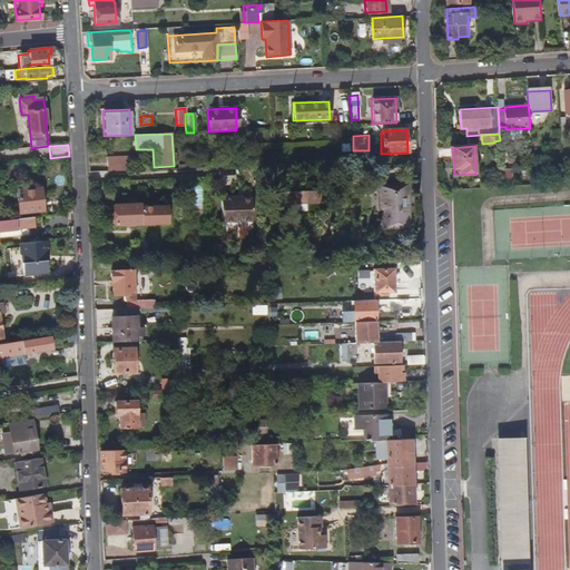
[(107,158),(108,172),(121,172),(120,157),(107,158)]
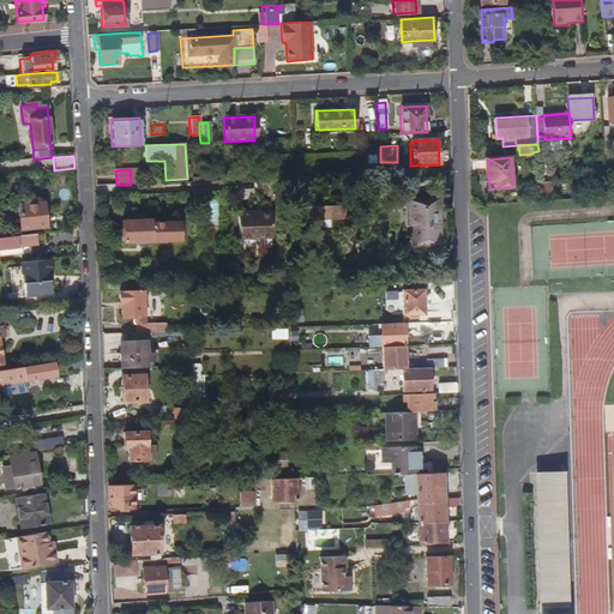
[(552,200),(551,182),(540,184),(541,202),(552,200)]
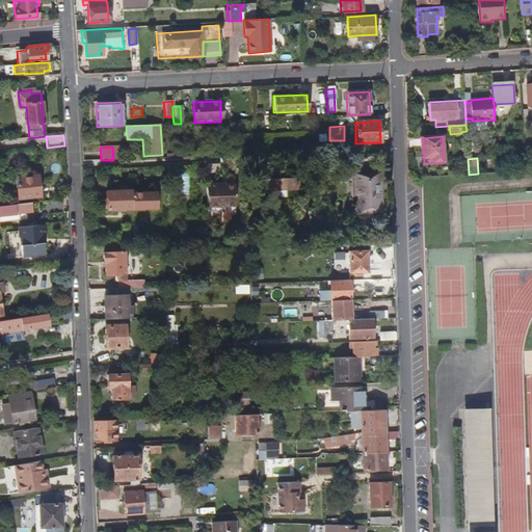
[(302,188),(302,179),(274,180),(274,174),(259,174),(260,190),(302,188)]
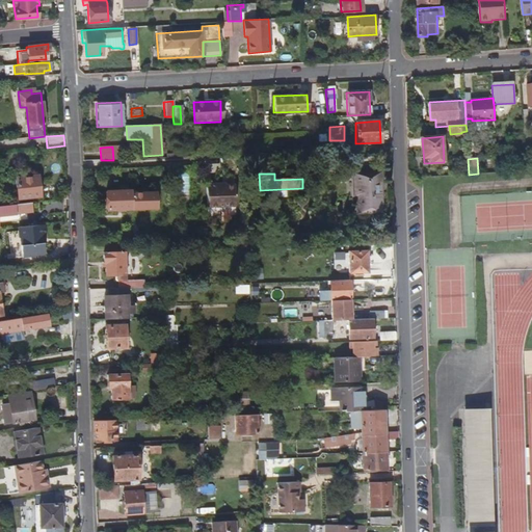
[(381,211),(379,175),(353,176),(354,194),(356,193),(357,213),(381,211)]
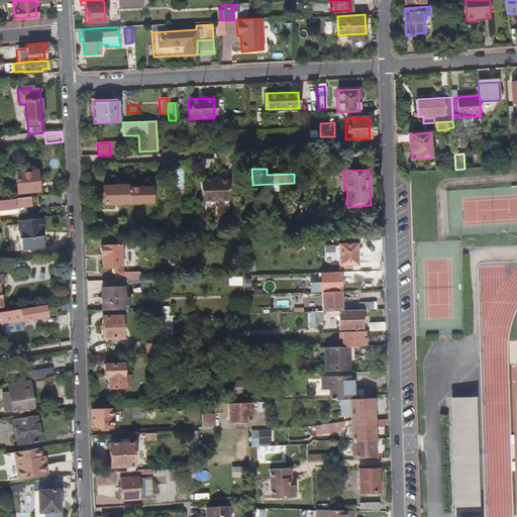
[(39,192),(37,172),(15,175),(18,195),(39,192)]
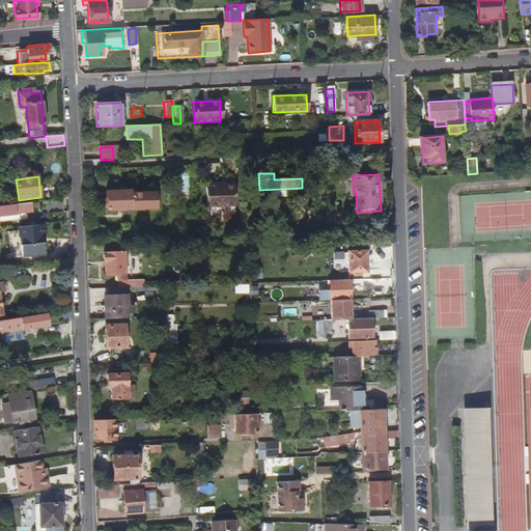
[(234,206),(233,186),(225,186),(218,186),(218,184),(206,184),(207,206),(234,206)]
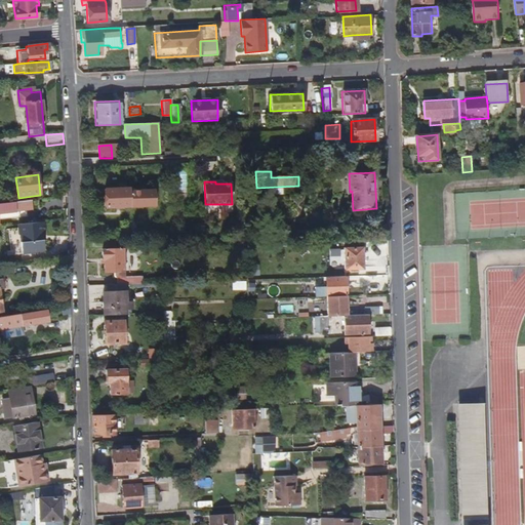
[(153,204),(153,191),(128,191),(128,189),(104,190),(104,205),(153,204)]
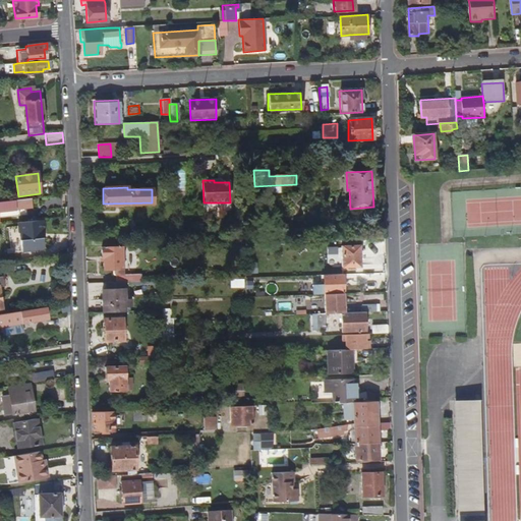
[(20,210),(32,209),(31,199),(0,203),(0,218),(20,216),(20,210)]
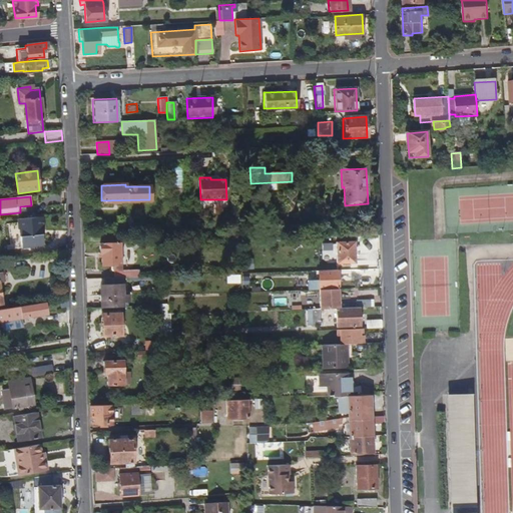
[(42,216),(17,219),(19,229),(20,229),(22,248),(44,246),(42,234),(41,234),(40,228),(42,228),(43,228),(42,216)]
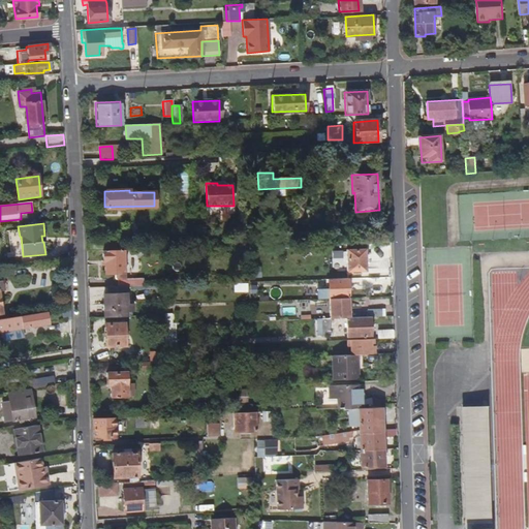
[(103,249),(102,238),(87,238),(87,250),(102,249),(103,249)]
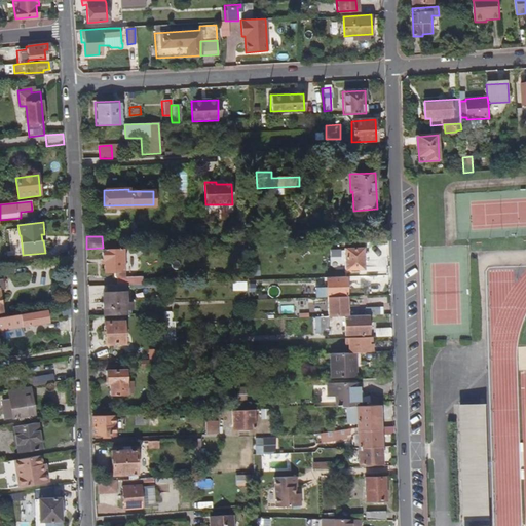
[(123,277),(122,248),(103,248),(102,248),(102,259),(104,259),(104,267),(106,269),(114,269),(114,285),(144,284),(143,276),(123,277)]
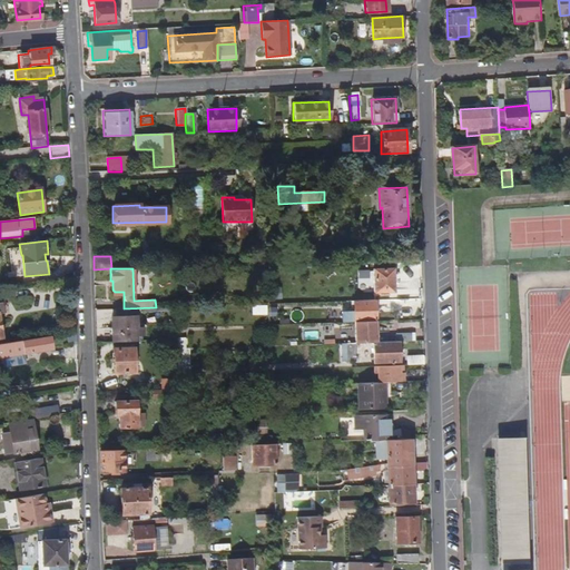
[(393,293),(392,271),(372,271),(372,293),(393,293)]
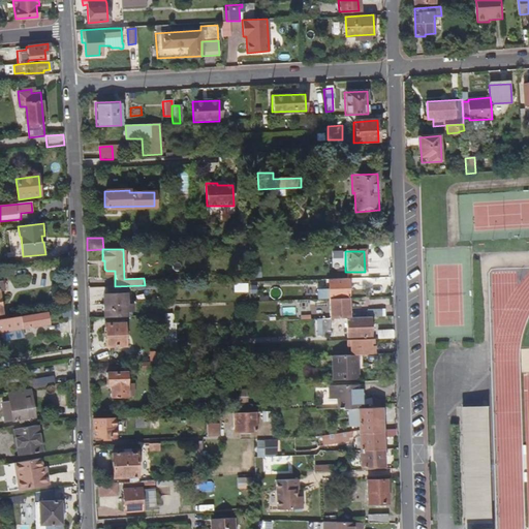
[(348,298),(348,279),(327,280),(328,299),(348,298)]
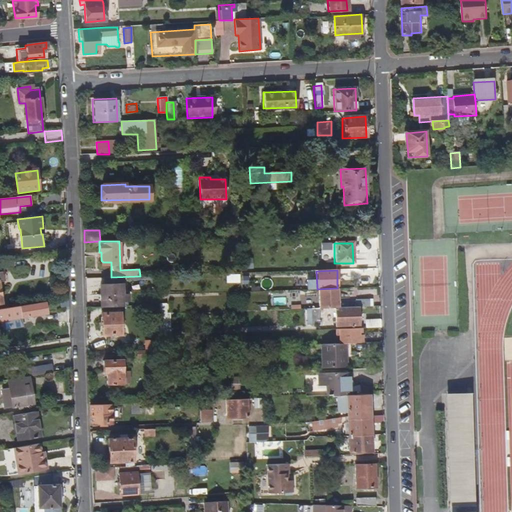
[(129,305),(129,295),(123,295),(123,283),(100,284),(101,306),(129,305)]
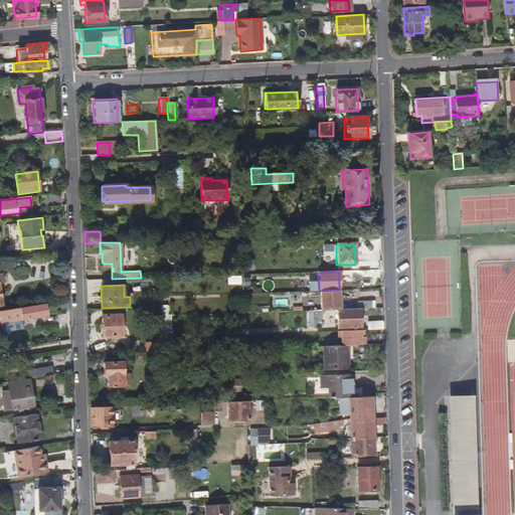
[(340,310),(339,290),(319,291),(320,311),(336,310),(340,310)]
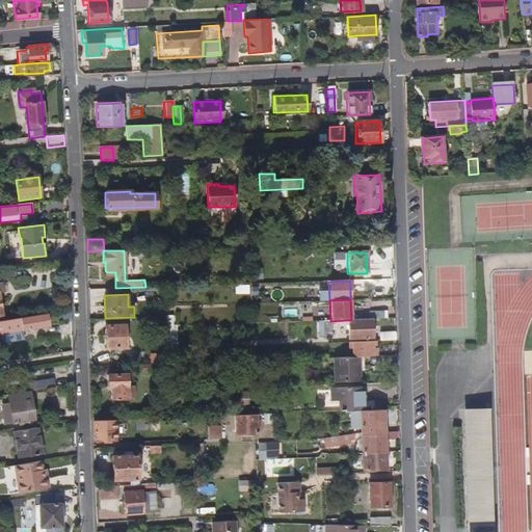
[(383,319),(382,311),(369,312),(369,320),(371,319),(383,319)]
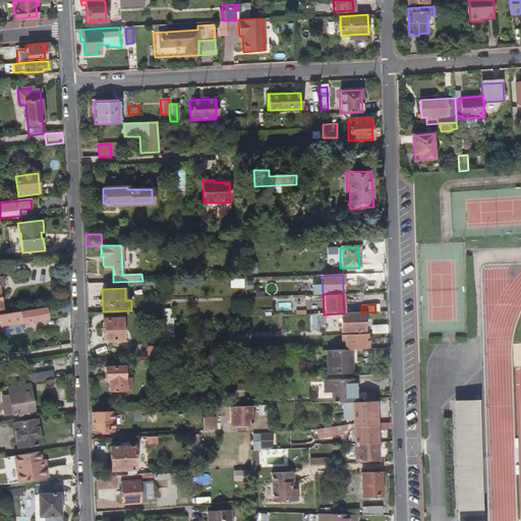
[(23,324),(48,320),(46,307),(0,314),(0,328),(3,328),(23,324)]
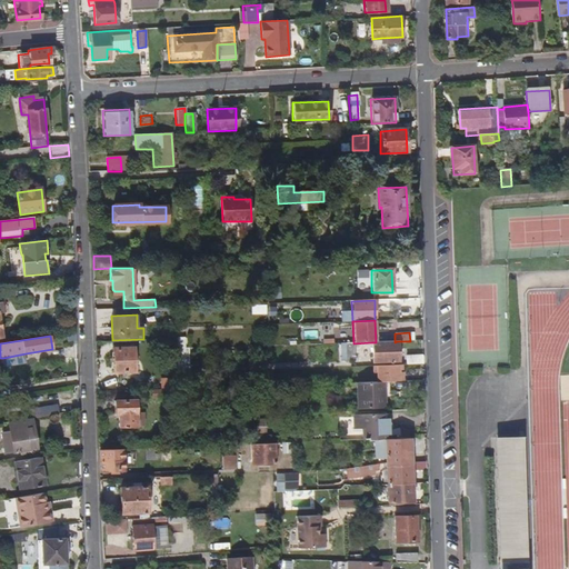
[(176,338),(176,369),(187,369),(187,338),(176,338)]
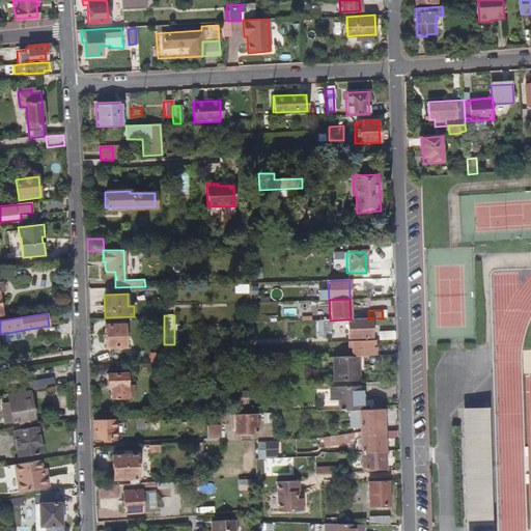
[(370,339),(370,318),(368,319),(351,319),(346,319),(347,339),(370,339)]
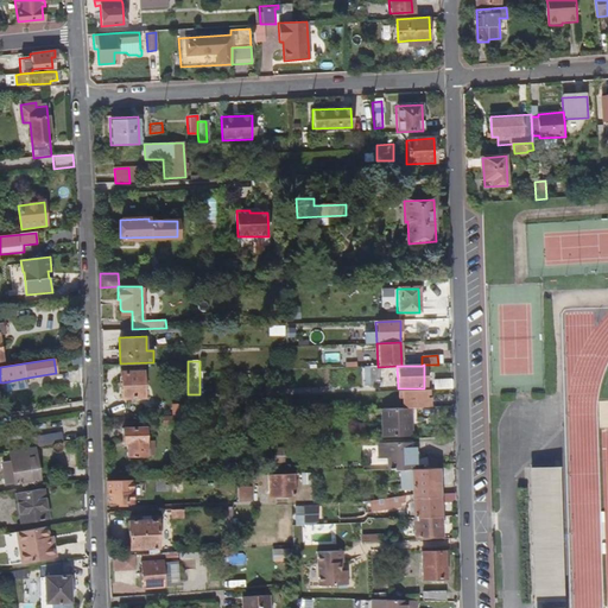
[(363,367),(365,387),(378,386),(378,367),(363,367)]
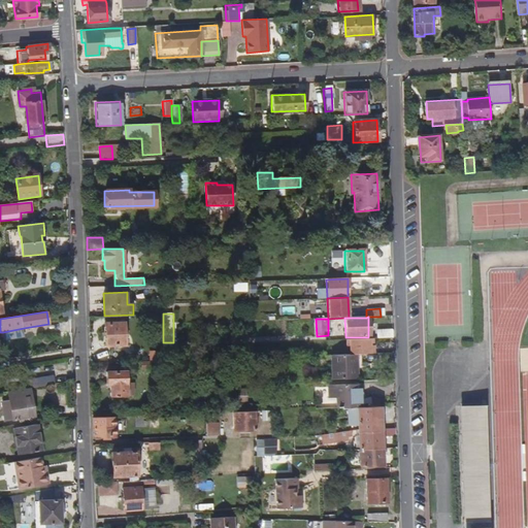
[(124,343),(124,322),(104,322),(105,344),(124,343)]
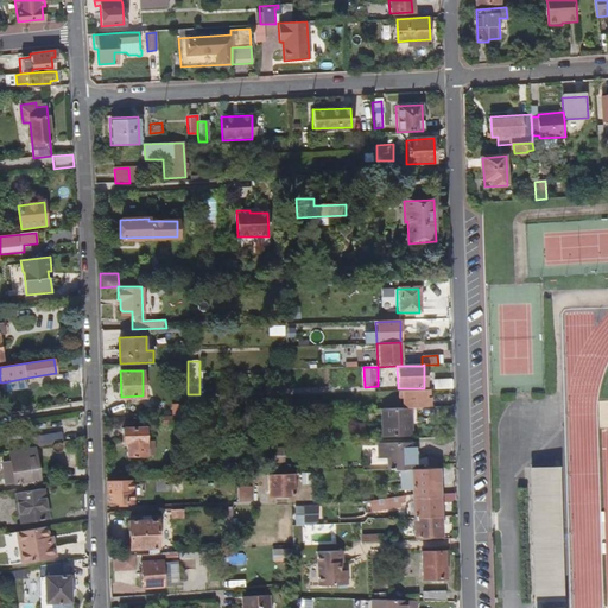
[(29,388),(27,378),(4,382),(5,393),(29,388)]
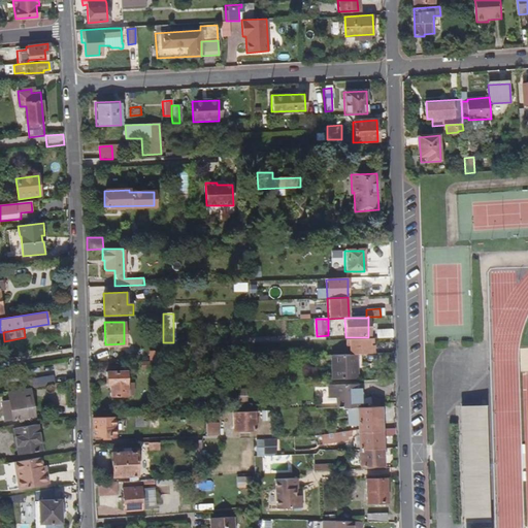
[(372,354),(372,348),(371,348),(370,341),(345,341),(345,349),(350,349),(350,355),(355,355),(372,354)]
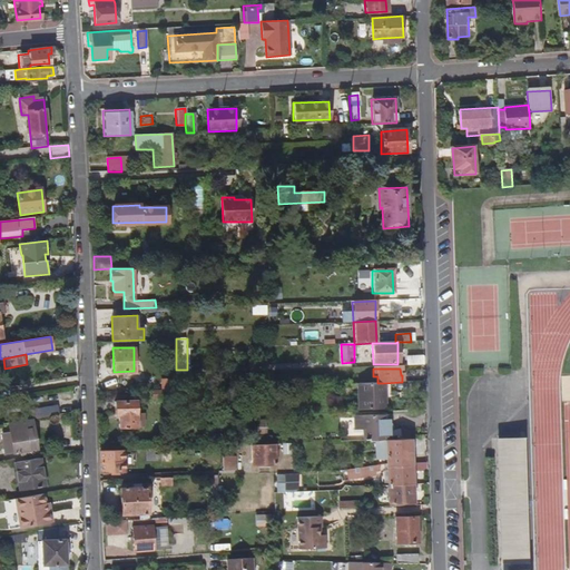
[(384,406),(383,383),(377,383),(357,383),(357,408),(384,406)]
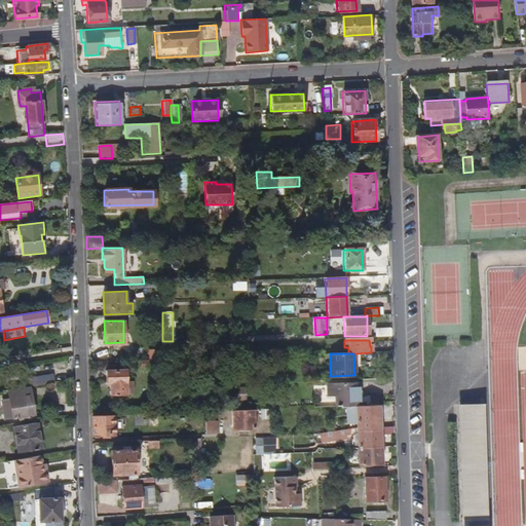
[(127,397),(126,373),(105,374),(106,387),(110,386),(110,398),(127,397)]
